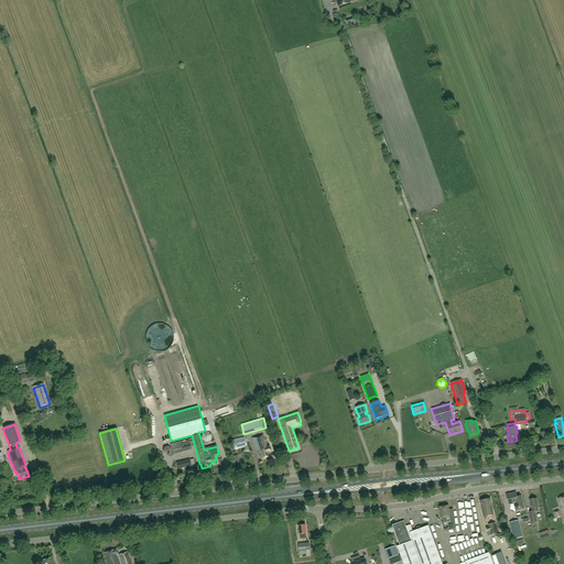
[(212,435),(207,432),(202,434),(202,440),(205,443),(210,441),(212,435)]
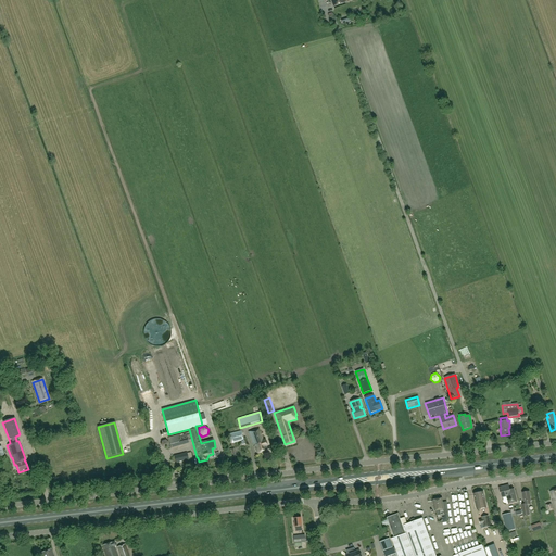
[(258,429),(249,433),(253,446),(254,445),(256,454),(266,450),(265,446),(267,445),(265,440),(263,440),(258,429)]
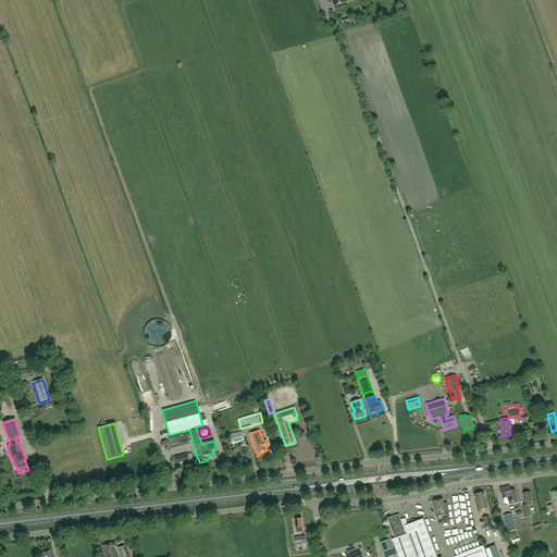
[(242,432),(229,435),(231,444),(244,441),(242,432)]
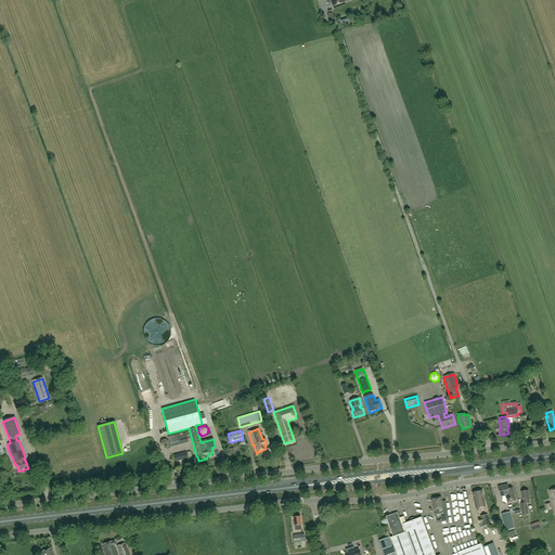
[(189,431),(168,437),(170,447),(188,442),(188,439),(191,438),(189,431)]
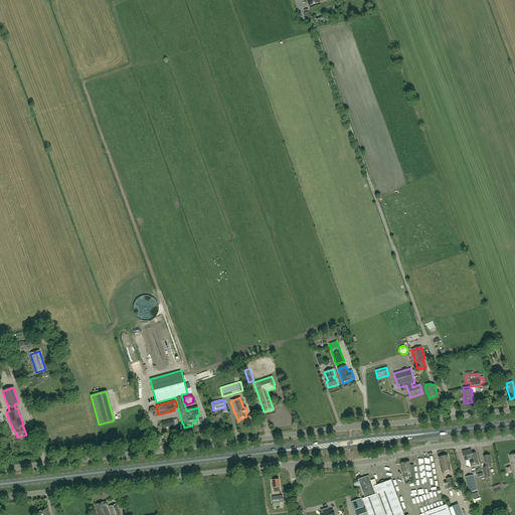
[(173,419),(164,421),(166,427),(174,425),(173,419)]
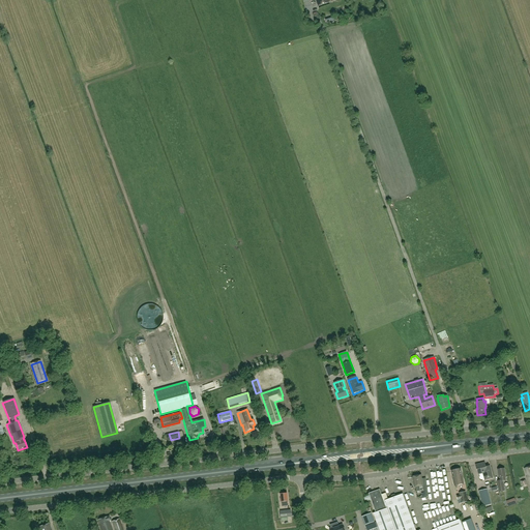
[(476,465),(478,474),(483,473),(484,480),(493,478),(490,466),(486,467),(484,463),(476,465)]
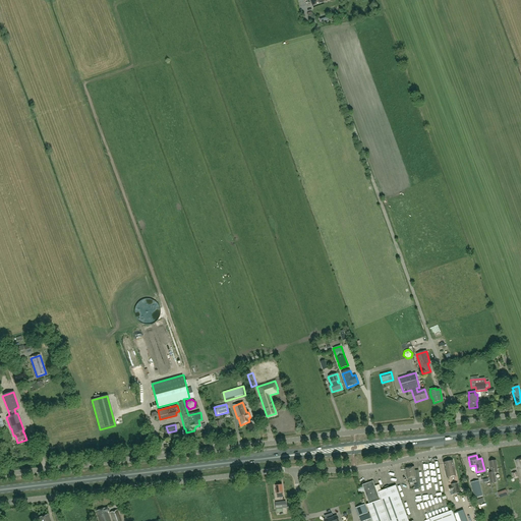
[(491,470),(493,474),(489,475),(490,483),(497,482),(495,472),(497,472),(497,469),(498,469),(496,460),(489,461),(490,470),(491,470)]
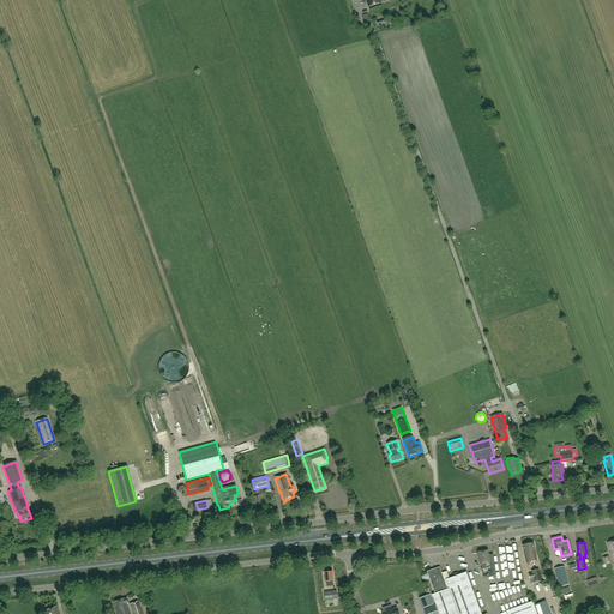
[(534,543),(523,546),(525,563),(537,560),(534,543)]
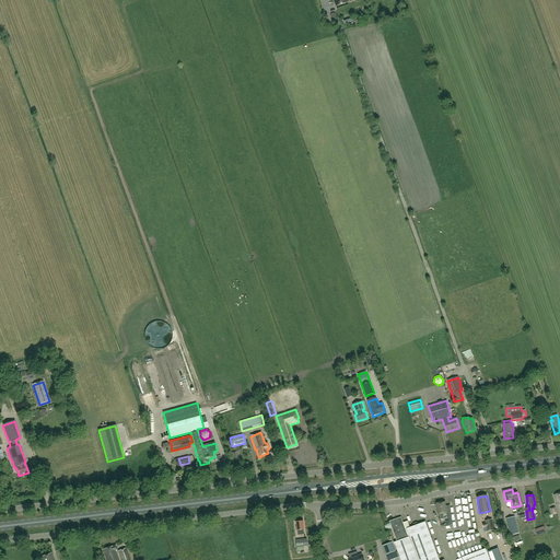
[(435,504),(436,509),(438,509),(439,514),(440,514),(440,518),(443,518),(443,514),(447,513),(447,517),(452,517),(450,504),(446,505),(445,502),(436,503),(436,504),(435,504)]
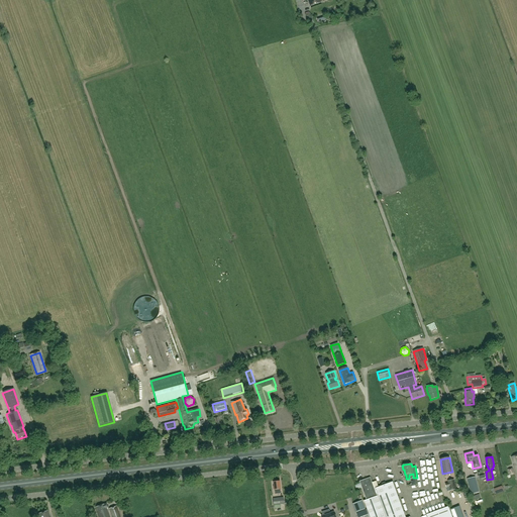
[(471,494),(479,492),(478,485),(476,477),(468,479),(471,494)]
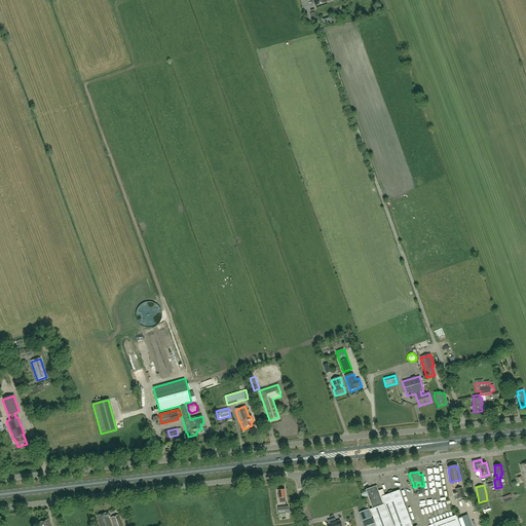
[(416,525),(417,525),(416,525),(412,525),(400,490),(382,496),(382,497),(380,497),(376,486),(366,490),(373,509),(370,510),(376,525),(416,525)]
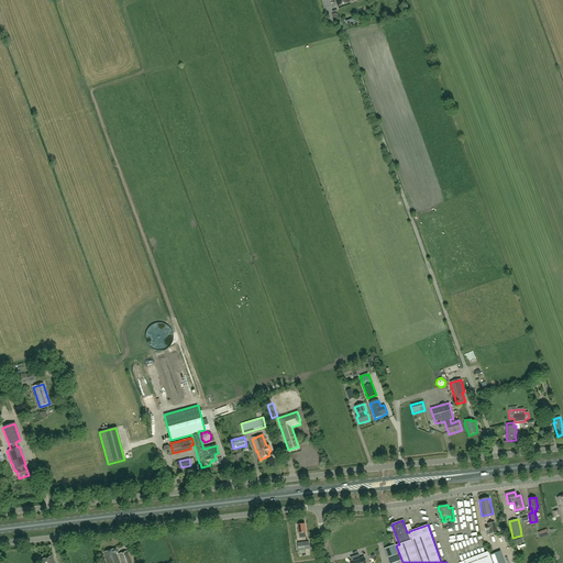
[(489,530),(489,534),(497,533),(495,522),(487,523),(488,526),(485,527),(486,531),(489,530)]
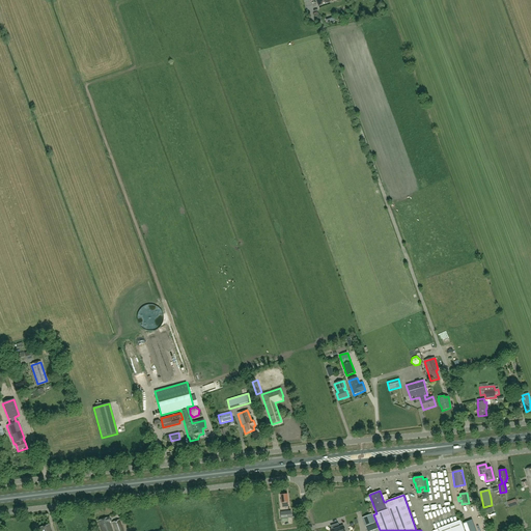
[(425,516),(440,520),(441,516),(438,516),(438,513),(431,511),(431,510),(439,512),(440,507),(434,506),(435,501),(428,500),(429,496),(424,495),(423,502),(427,503),(426,506),(425,505),(424,509),(427,509),(425,516)]
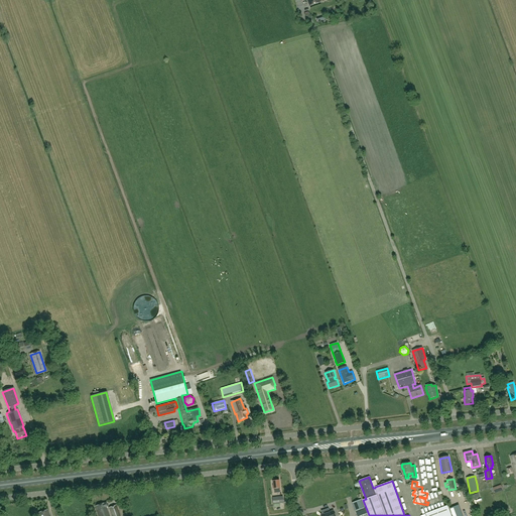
[(280,507),(280,503),(283,503),(282,497),(272,498),(273,504),(274,508),(280,507)]
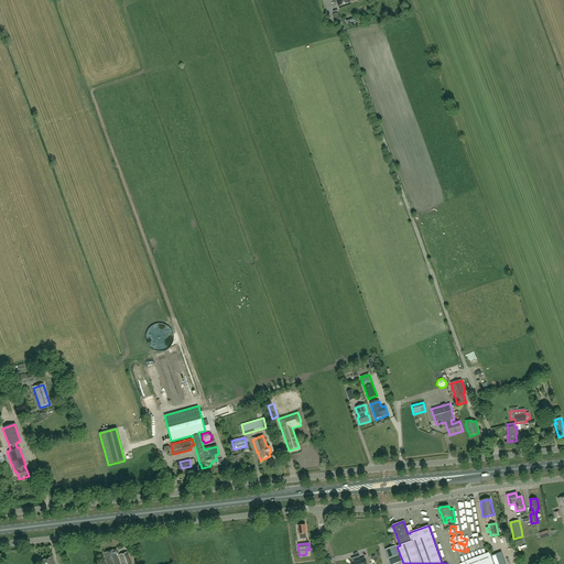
[(389,559),(399,555),(396,546),(386,550),(389,559)]
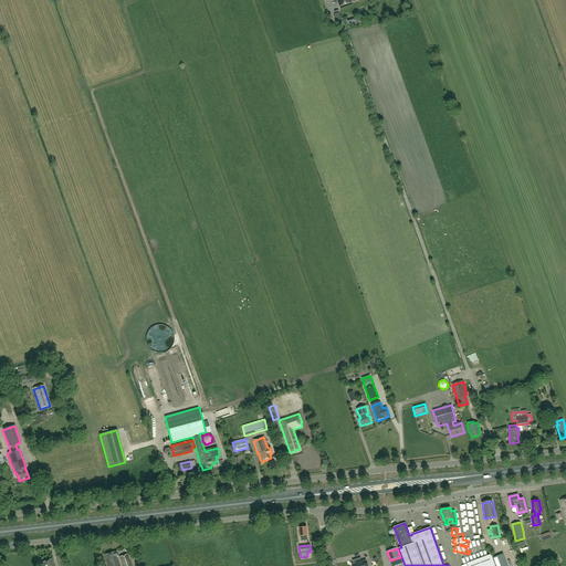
[(117,552),(104,556),(107,565),(119,565),(117,556),(118,556),(117,552)]
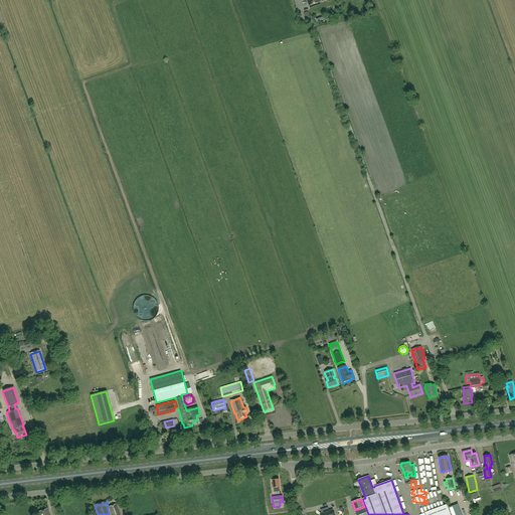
[(119,514),(116,504),(109,506),(111,514),(119,514)]
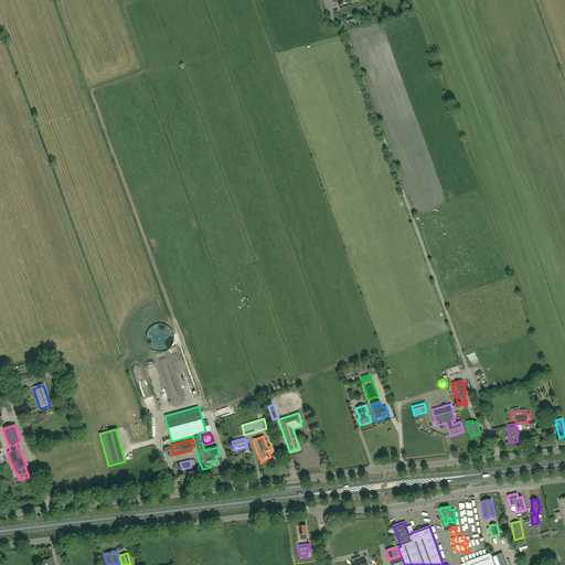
[(493,564),(490,553),(466,562),(467,564),(493,564)]
